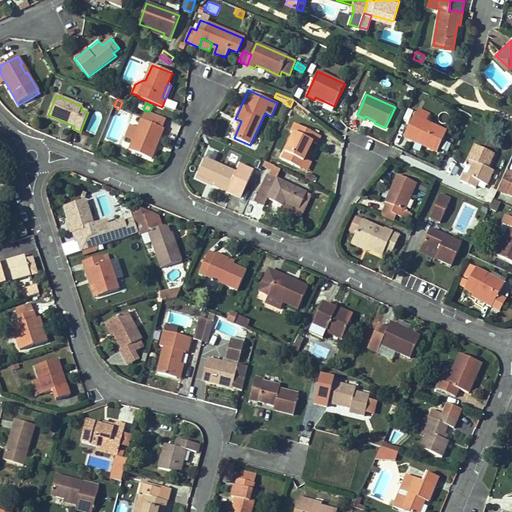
[(415,117),(426,122),(430,115),(418,110),(415,117)]
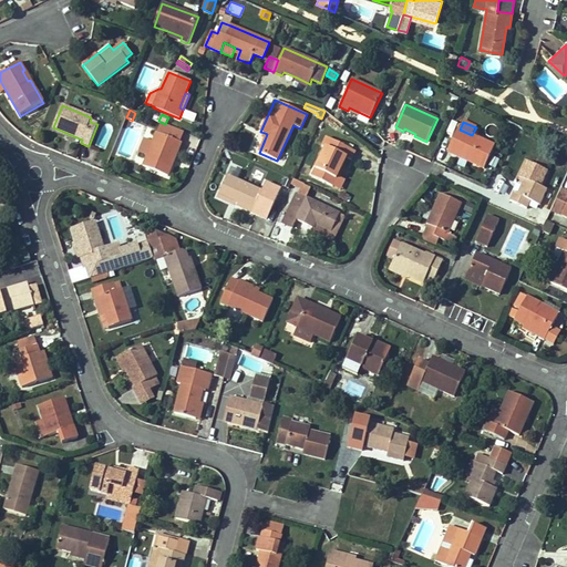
[(156,133),(179,142),(183,132),(161,123),(156,133)]
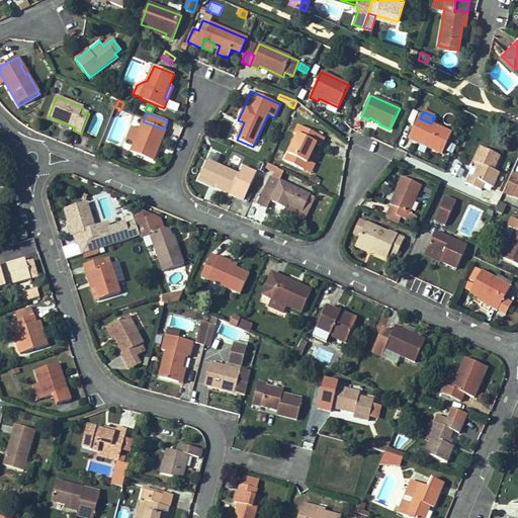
[(442,154),(452,134),(431,123),(420,118),(419,117),(409,139),(417,143),(418,140),(429,145),(428,148),(442,154)]
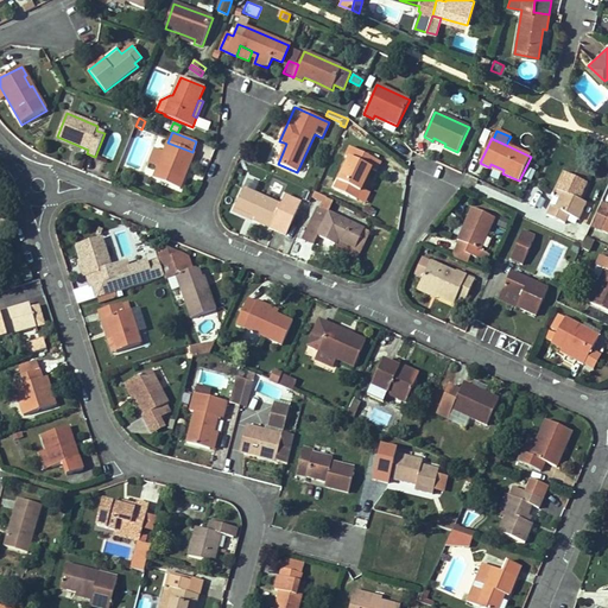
[(191,163),(195,153),(192,152),(168,143),(164,152),(154,149),(149,164),(158,168),(153,178),(179,189),(187,175),(183,173),(188,162),(191,163)]
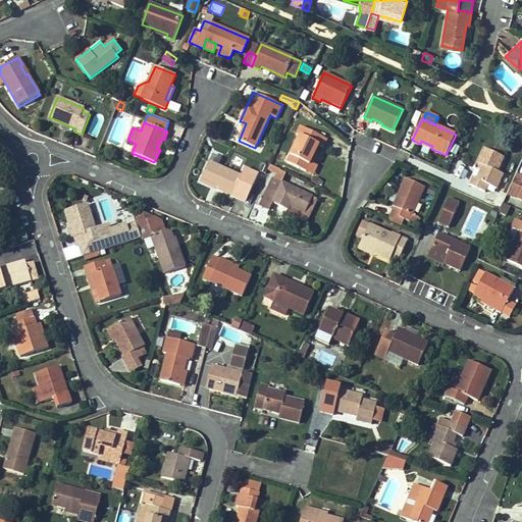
[(313,134),(310,141),(301,136),(288,163),(306,171),(307,171),(310,163),(319,146),(323,148),(327,140),(313,134)]
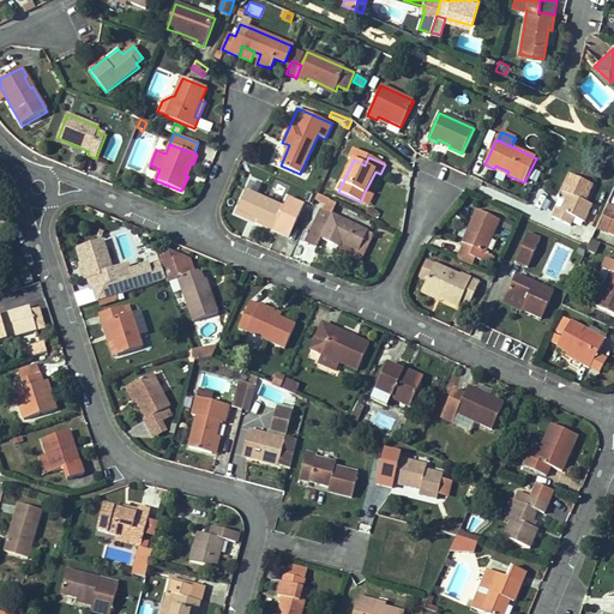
[(530,179),(536,182),(541,173),(534,170),(530,179)]
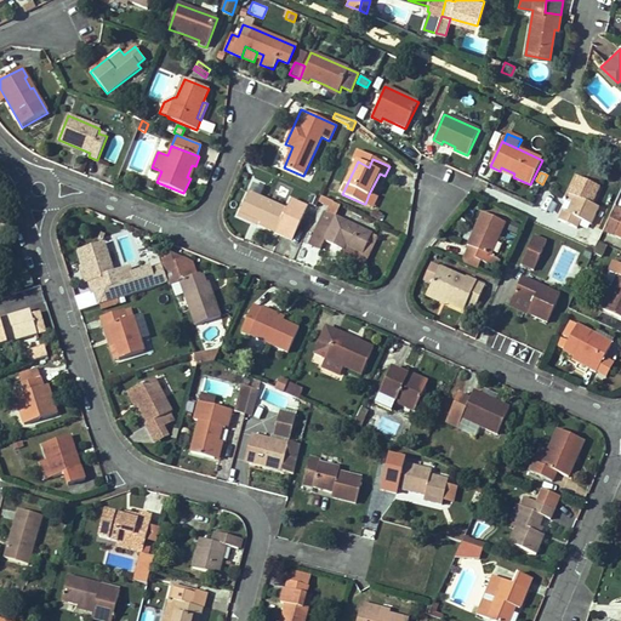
[(576,177),(567,200),(571,203),(567,212),(563,211),(558,220),(577,229),(581,221),(591,226),(599,208),(592,205),(600,187),(576,177)]
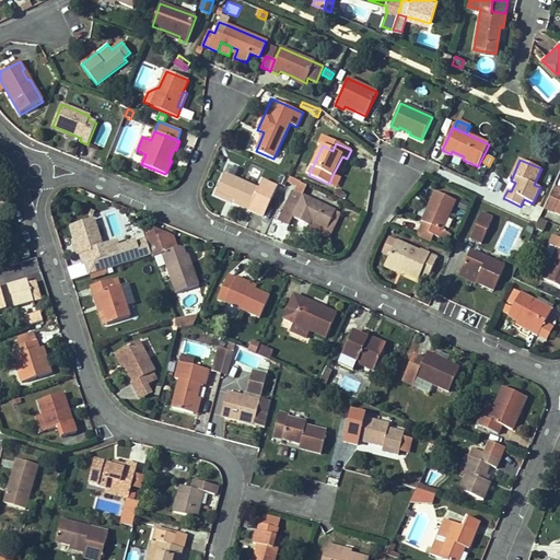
[(264,217),(277,187),(263,181),(259,189),(224,173),(216,191),(232,199),(231,202),(264,217)]
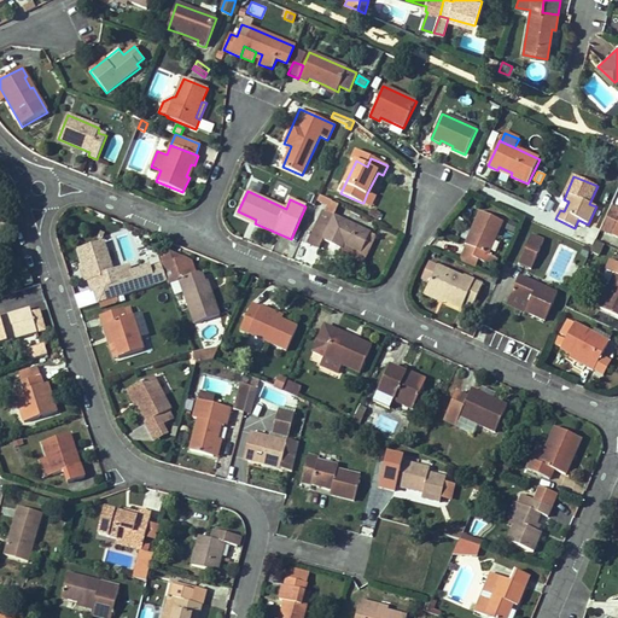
[(367,193),(363,203),(371,207),(375,197),(367,193)]
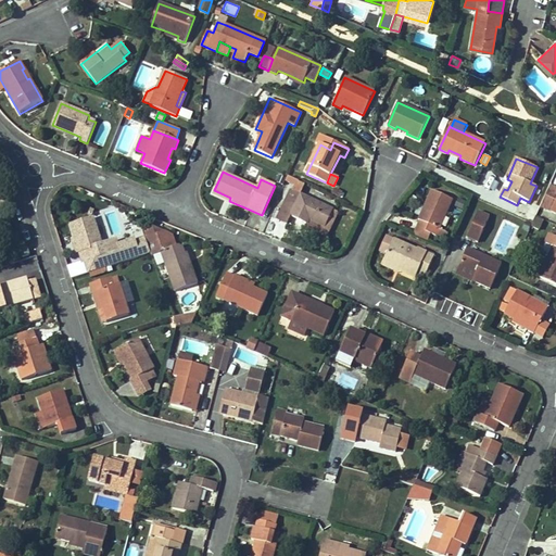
[(277,182),(282,185),(286,178),(280,176),(277,182)]
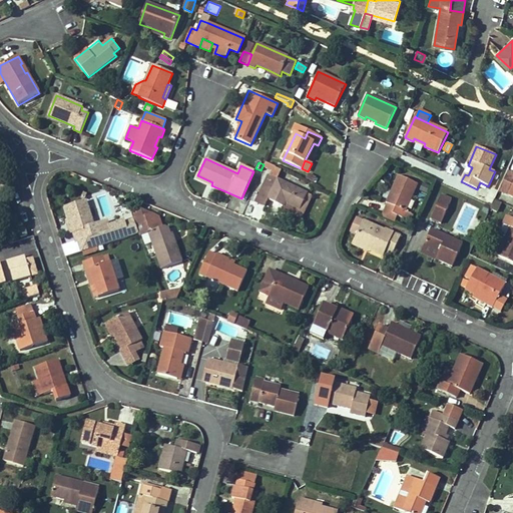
[(512,196),(512,174),(507,172),(499,190),(512,196)]
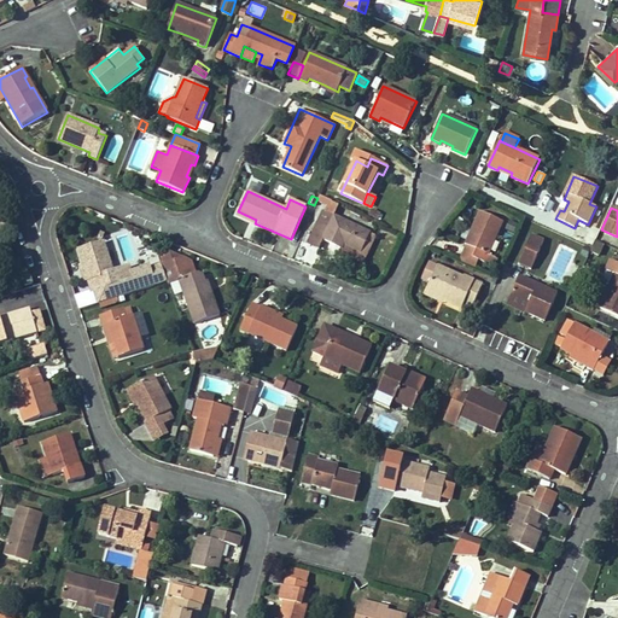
[(256,220),(238,211),(237,215),(255,223),(256,220)]
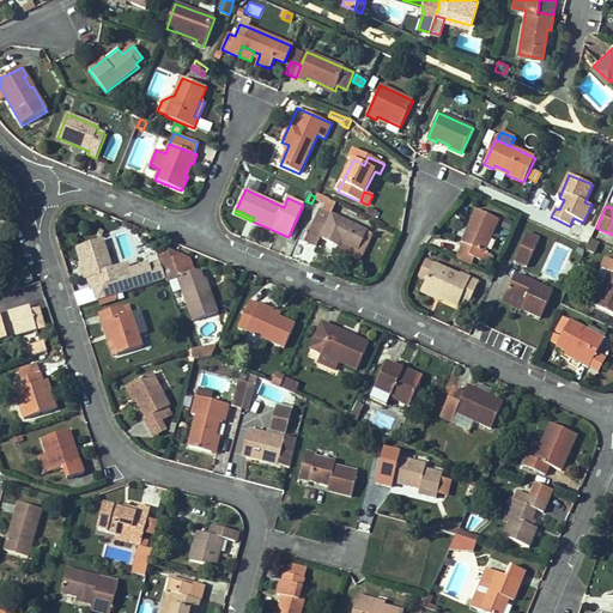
[(320,210),(314,222),(304,242),(316,248),(321,238),(338,247),(339,248),(343,241),(345,242),(345,244),(358,250),(368,232),(320,210)]
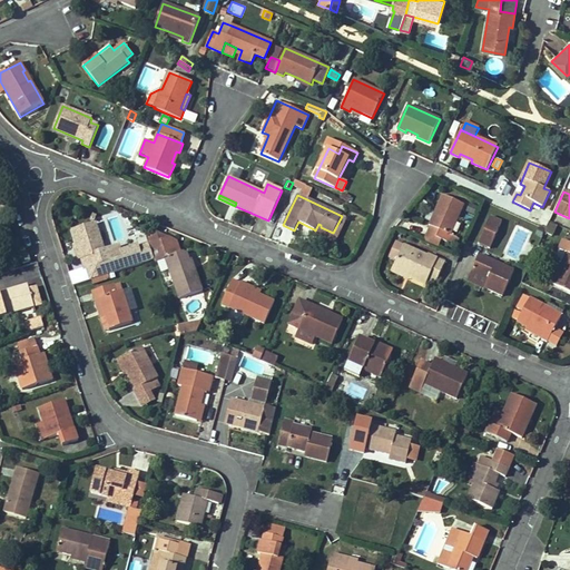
[(451,235),(464,205),(442,195),(429,226),(432,227),(440,231),(436,238),(440,239),(455,247),(459,239),(451,235)]
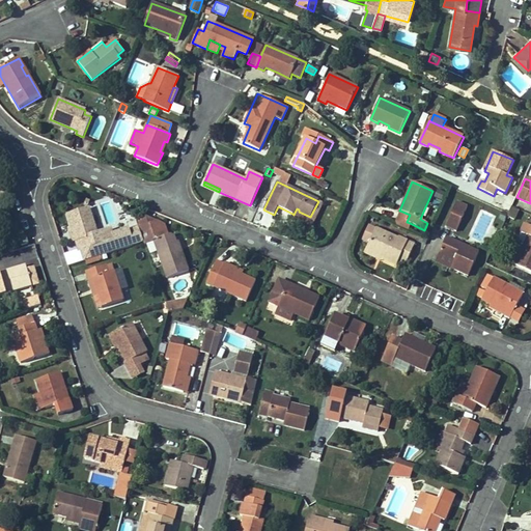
[(294,215),(292,214),(291,216),(312,226),(323,203),(318,201),(310,217),(299,212),(299,210),(297,208),(294,215)]
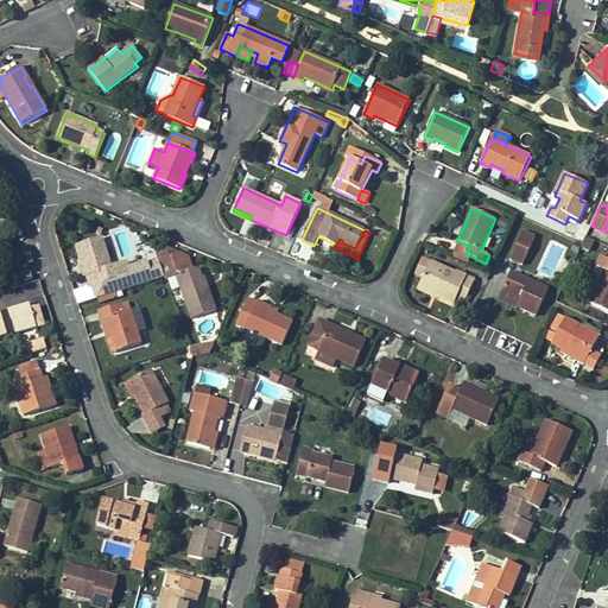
[(523,265),(536,236),(523,230),(510,260),(523,265)]
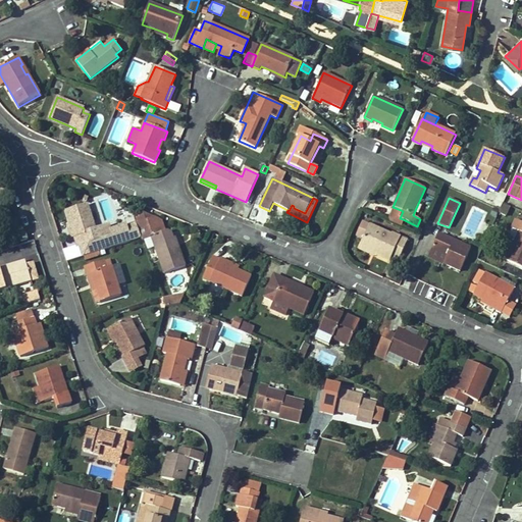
[(504,204),(500,213),(506,216),(510,207),(504,204)]
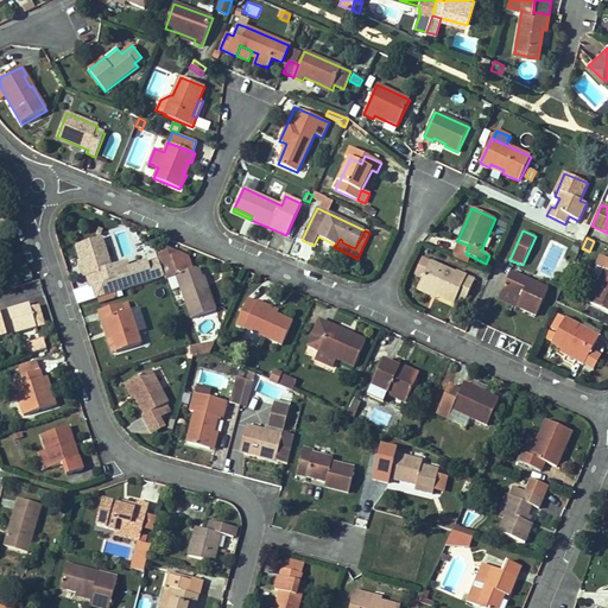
[(112,268),(102,239),(78,247),(83,261),(88,276),(92,287),(94,286),(97,298),(165,278),(159,263),(159,260),(147,264),(149,267),(131,273),(130,270),(127,263),(112,268)]
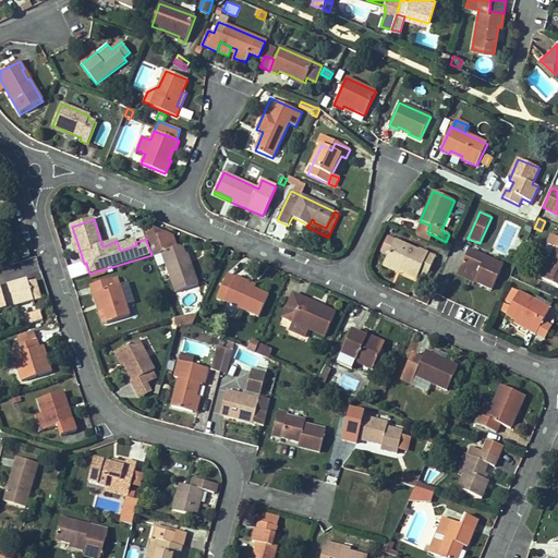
[(427,241),(431,234),(427,233),(431,226),(423,222),(416,237),(427,241)]
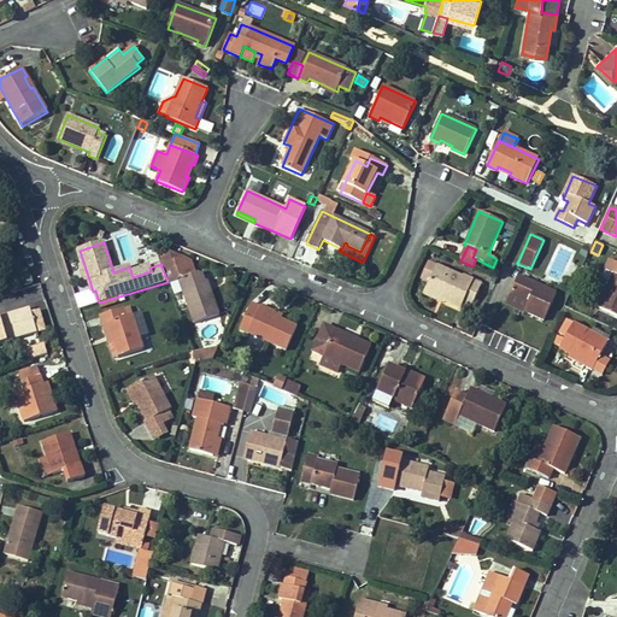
[(170,253),(160,257),(164,265),(174,262),(170,253)]
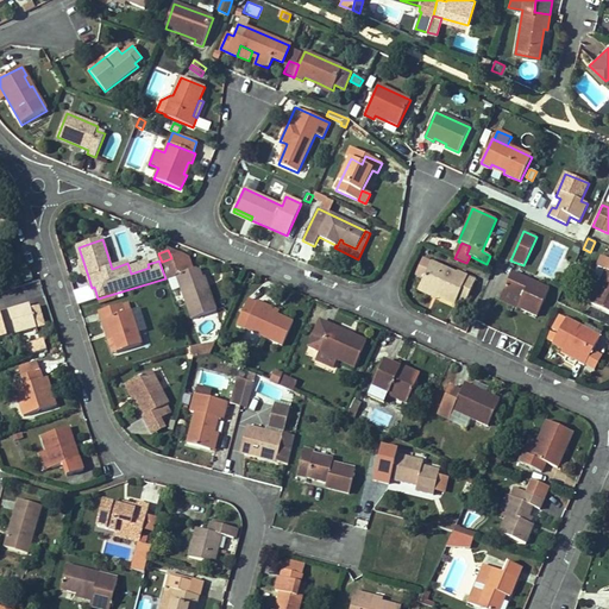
[(202,277),(200,271),(195,269),(193,270),(188,271),(183,259),(182,255),(171,258),(162,262),(159,263),(165,278),(165,281),(176,277),(192,320),(217,311),(205,277),(202,277)]
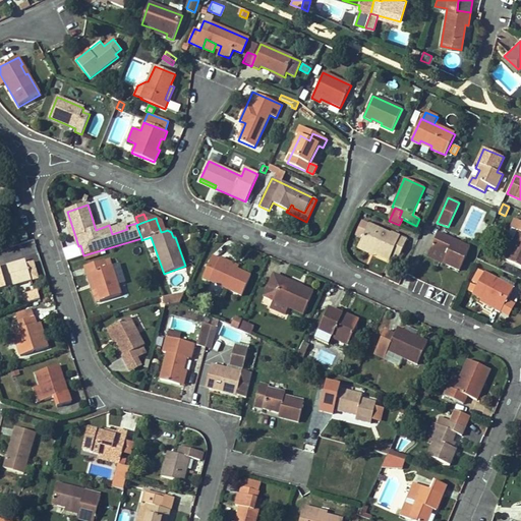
[(511,228),(518,231),(505,259),(520,267),(520,222),(515,220),(511,228)]
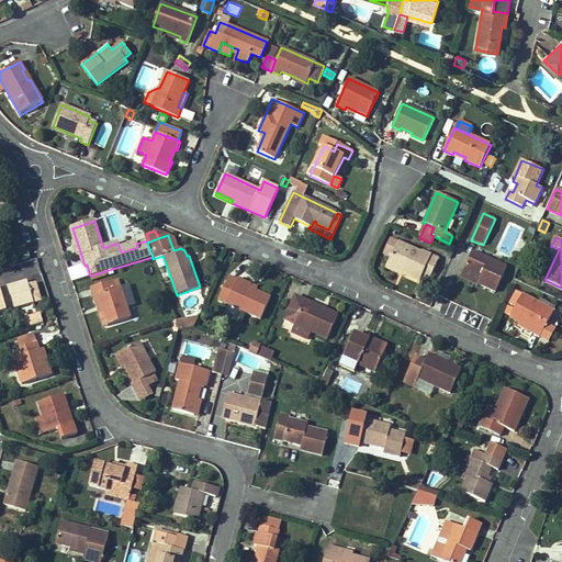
[(383,255),(391,258),(397,243),(390,239),(383,255)]
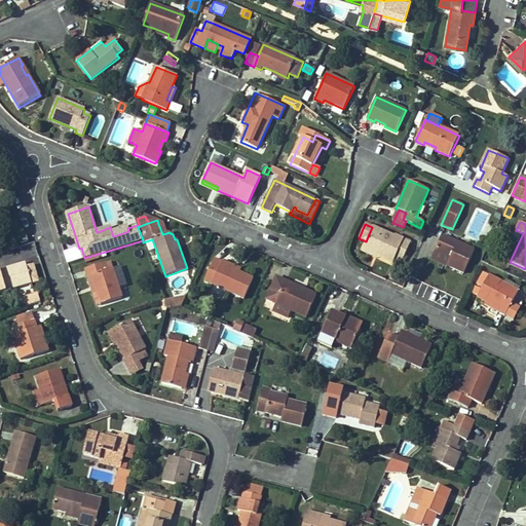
[(372,227),(366,241),(363,249),(364,249),(378,255),(393,262),(395,259),(402,262),(410,242),(395,235),(395,237),(372,227)]
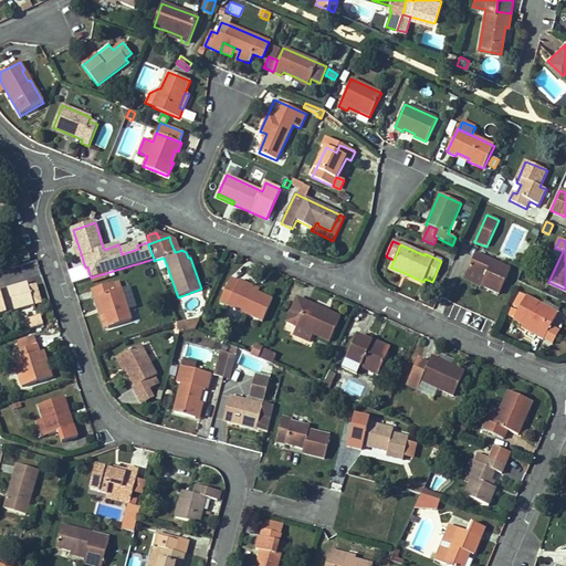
[(30,260),(27,250),(20,252),(23,262),(30,260)]
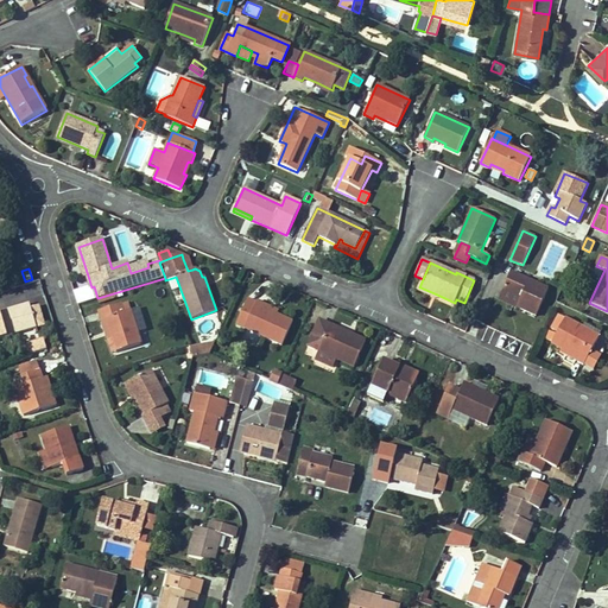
[(511,272),(504,290),(521,298),(517,308),(536,316),(549,289),(511,272)]
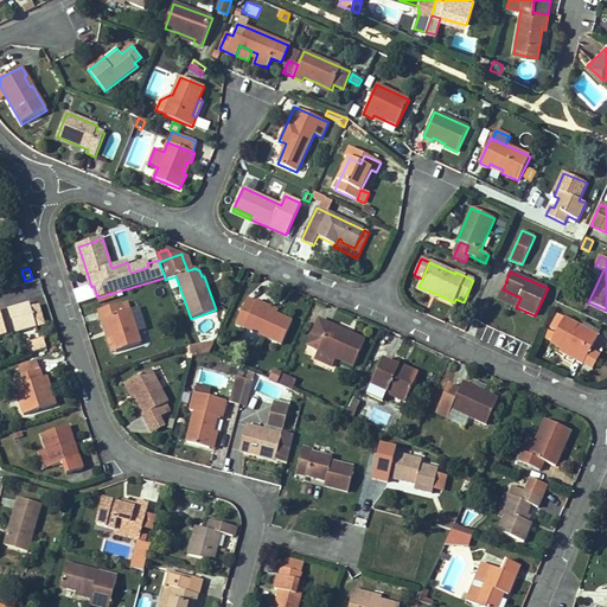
[(436,294),(420,287),(419,291),(434,299),(436,294)]
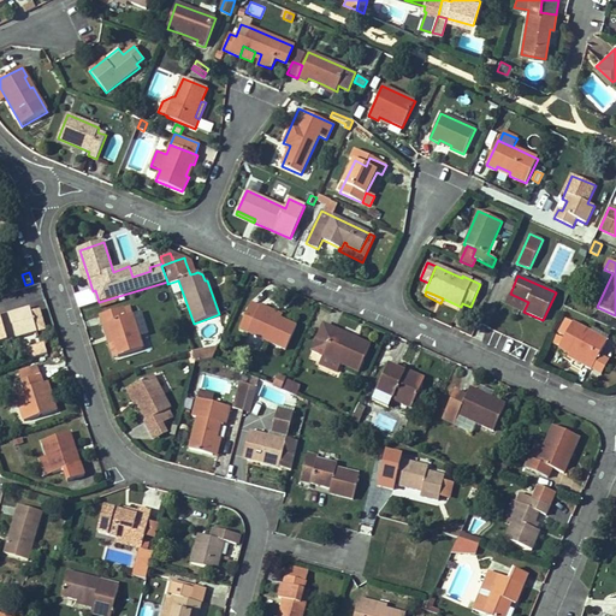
[(528,302),(510,294),(505,303),(523,312),(528,302)]
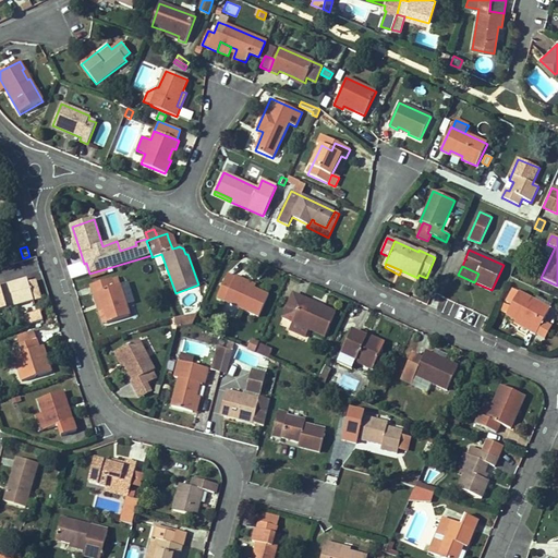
[(268,295),(254,289),(234,280),(235,278),(228,274),(217,298),(258,317),(268,295)]
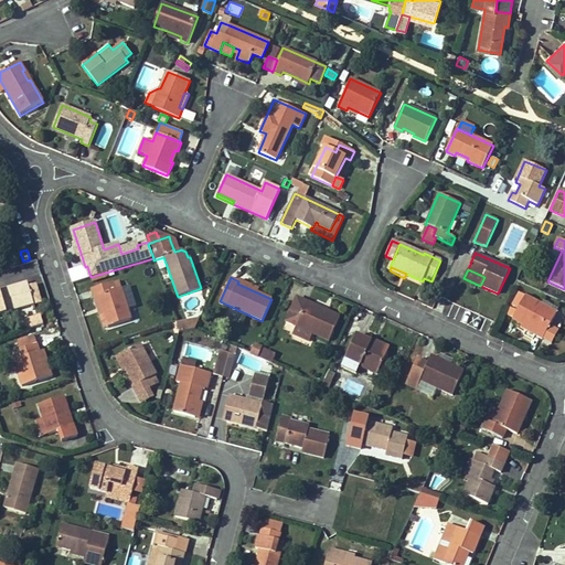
[(258,290),(238,281),(237,284),(257,292),(258,290)]
